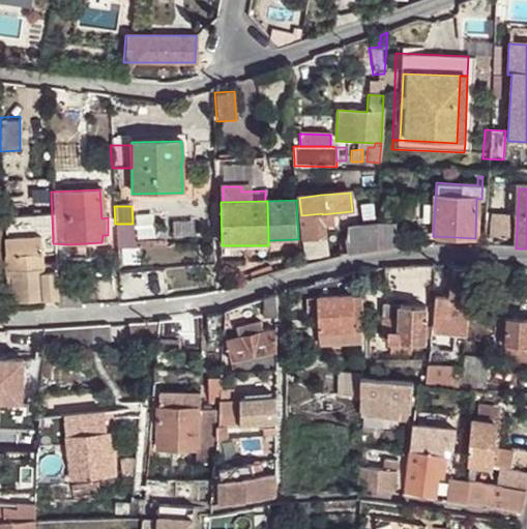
[(322,214),(322,213),(301,215),(303,242),(325,240),(323,226),(322,214)]
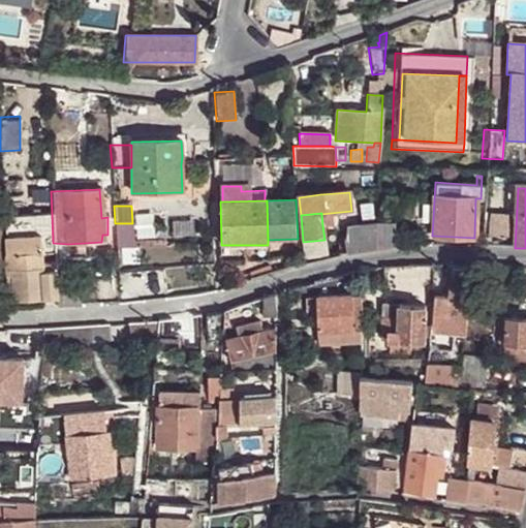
[(321,214),(322,225),(332,224),(331,213),(321,214)]
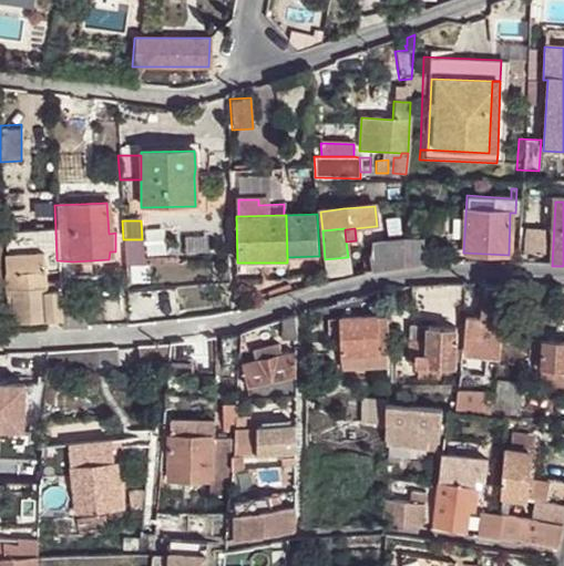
[(12,296),(12,325),(60,322),(59,304),(58,279),(57,260),(55,232),(4,233),(7,296),(12,296)]
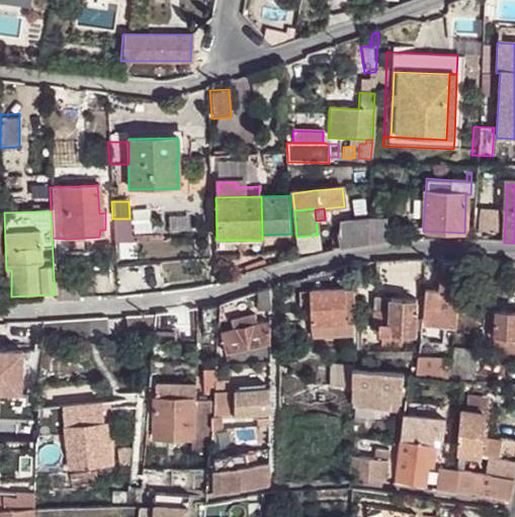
[(498,235),(500,214),(480,212),(479,233),(498,235)]
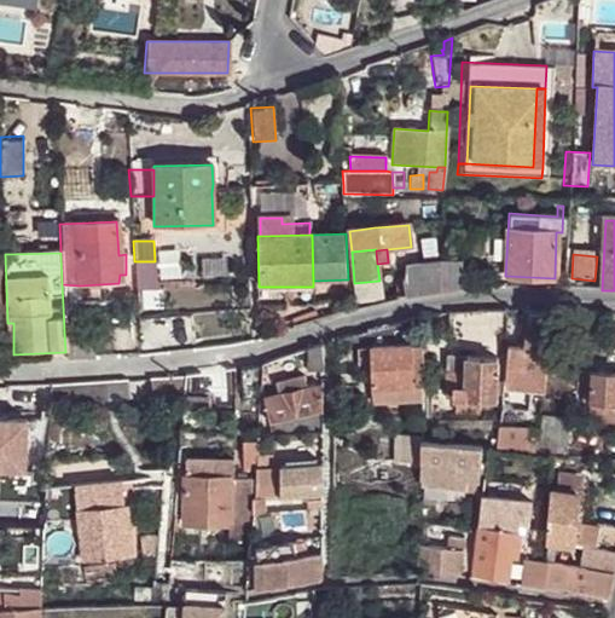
[(155,261),(134,261),(135,292),(156,290),(156,284),(155,261)]
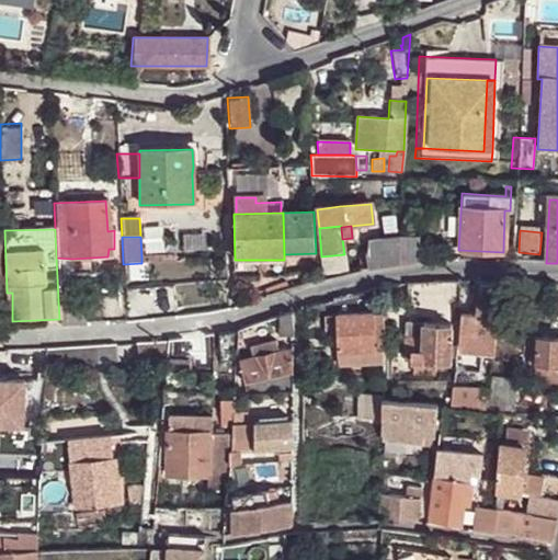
[(398,265),(400,237),(367,242),(366,255),(365,255),(367,272),(398,265)]
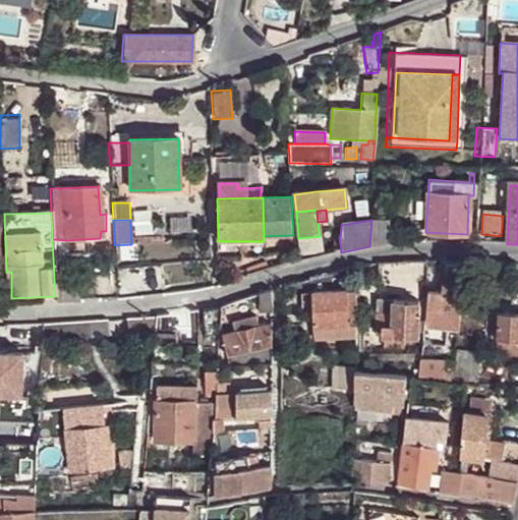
[(387,245),(389,221),(371,220),(369,246),(387,245)]
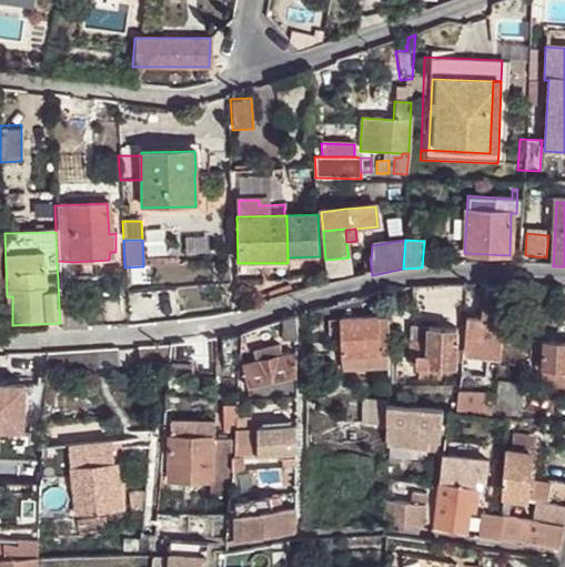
[(350,276),(349,257),(325,260),(326,280),(350,276)]
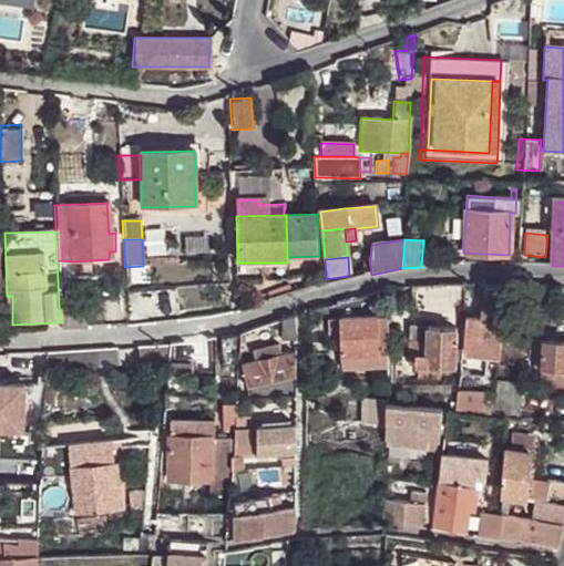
[(57,260),(58,279),(74,278),(73,261),(57,260)]
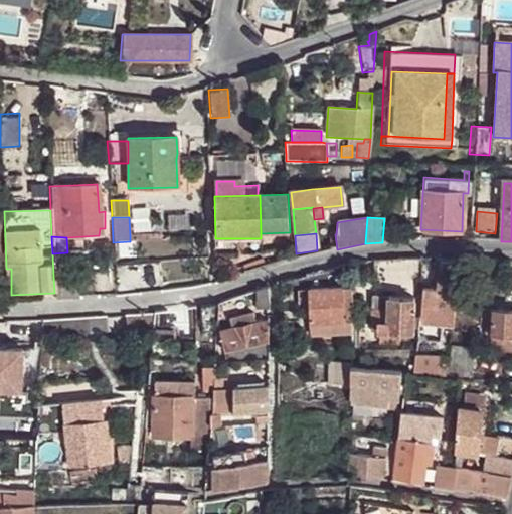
[(371,262),(369,262),(371,288),(418,287),(417,260),(394,261),(371,262)]
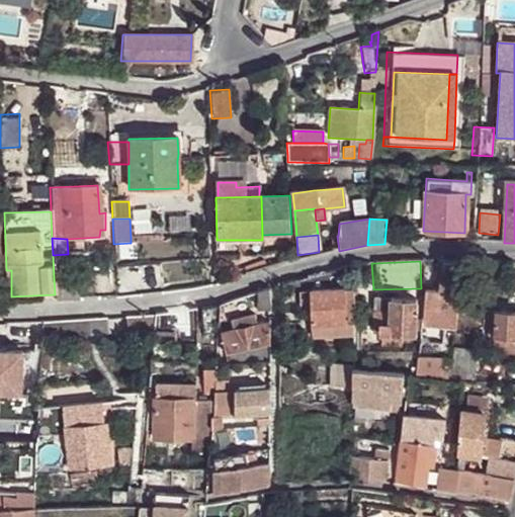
[(458,272),(459,264),(440,264),(439,272),(458,272)]
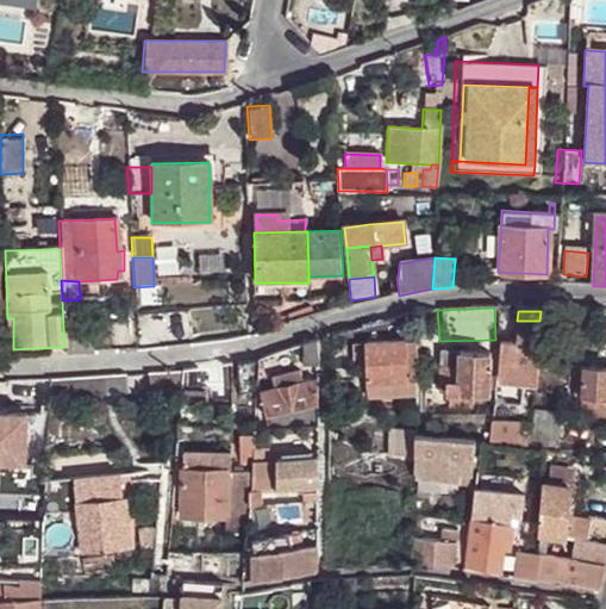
[(495,366),(533,370),(539,321),(517,321),(514,343),(499,342),(495,366)]
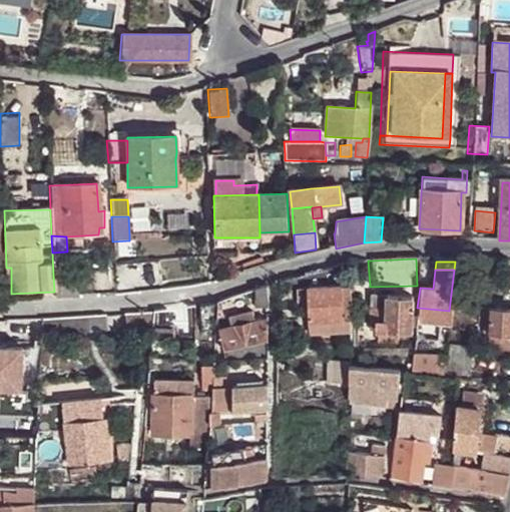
[(53,299),(78,297),(77,273),(53,275),(54,292),(53,299)]
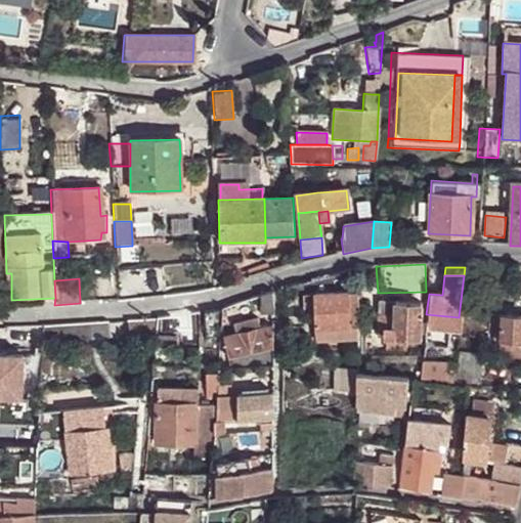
[(281,289),(281,296),(312,294),(312,331),(334,330),(334,339),(355,338),(355,329),(354,293),(347,293),(322,294),(322,278),(281,289)]
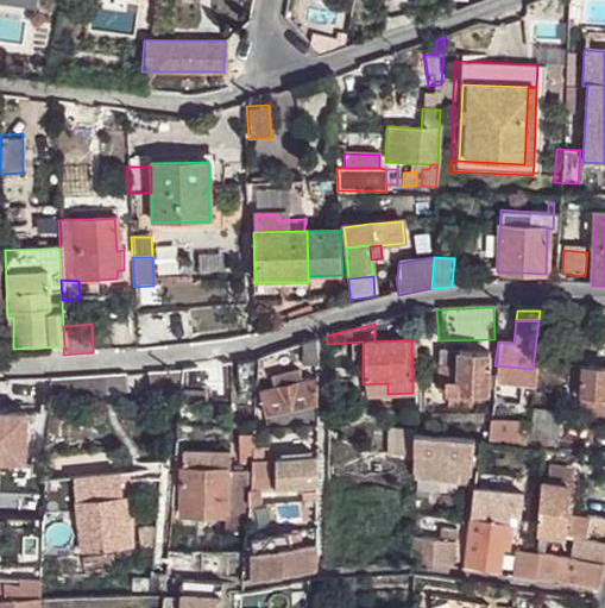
[(268,431),(314,427),(314,381),(300,383),(296,364),(314,363),(315,339),(275,352),(279,375),(270,377),(272,390),(258,393),(263,418),(265,417),(268,431)]
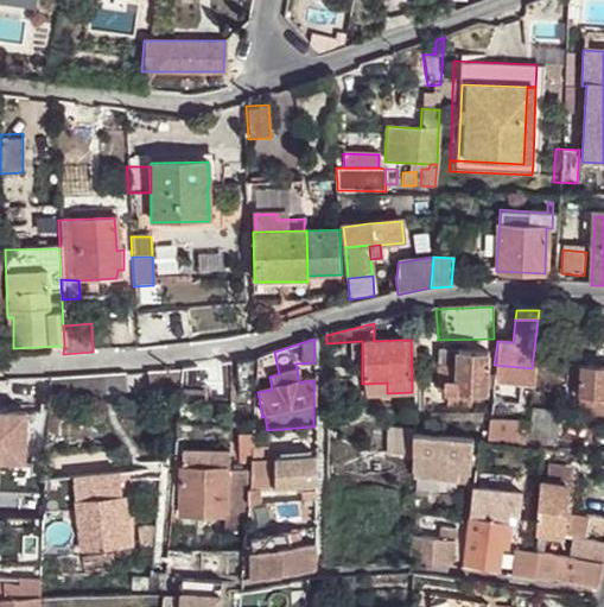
[(453,385),(456,352),(438,351),(436,384),(444,385),(453,385)]
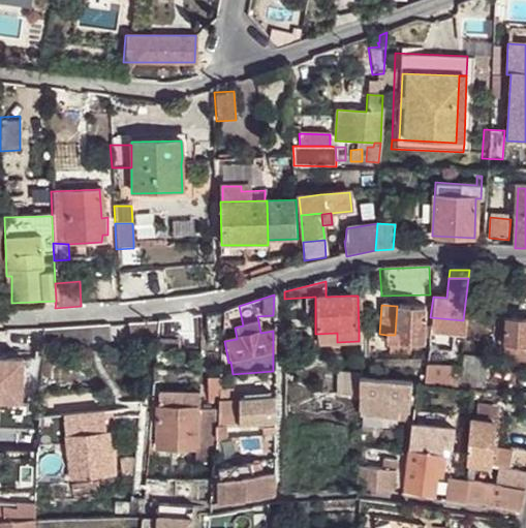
[(394,343),(408,343),(421,344),(424,308),(397,306),(395,335),(394,343)]
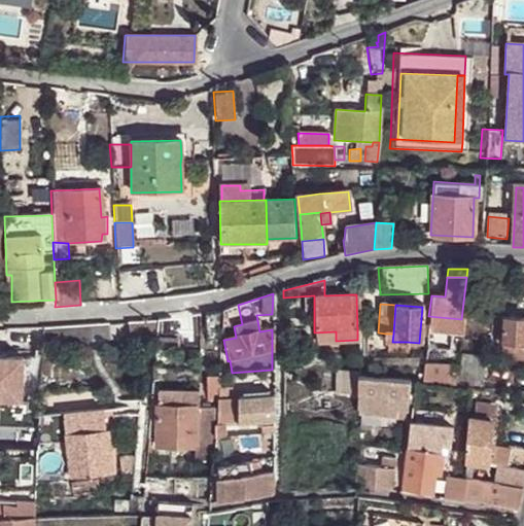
[(202,314),(204,340),(218,339),(220,310),(202,314)]
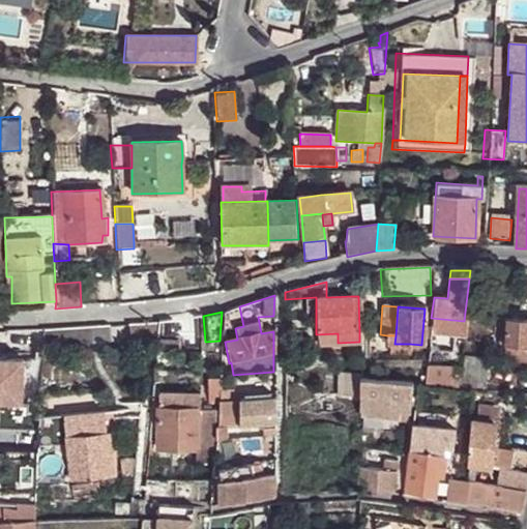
[(431,318),(430,333),(462,336),(464,321),(431,318)]
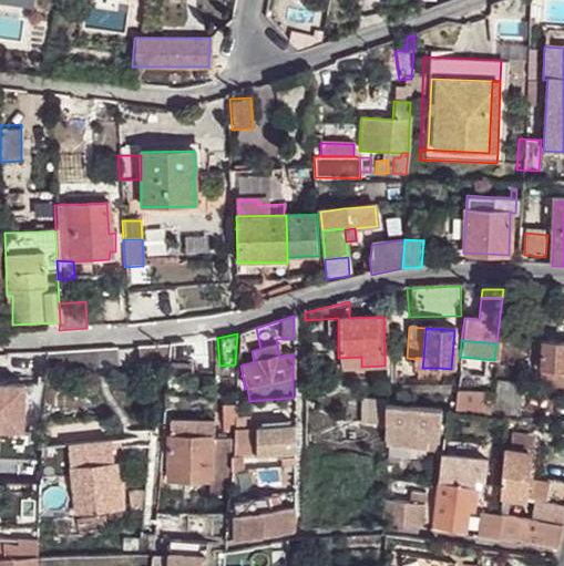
[(532,342),(530,370),(537,371),(540,343),(532,342)]
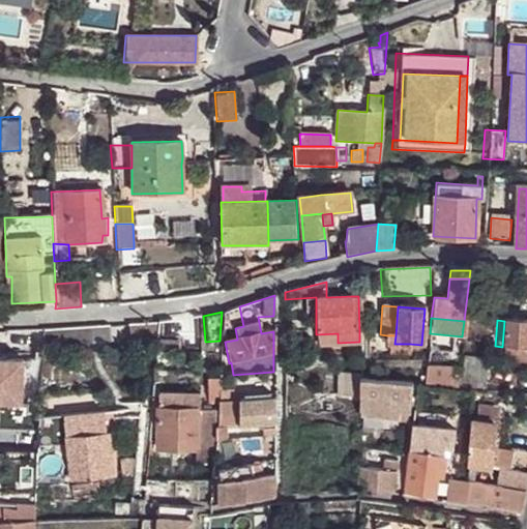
[(526,369),(526,322),(504,321),(502,347),(502,366),(526,369)]
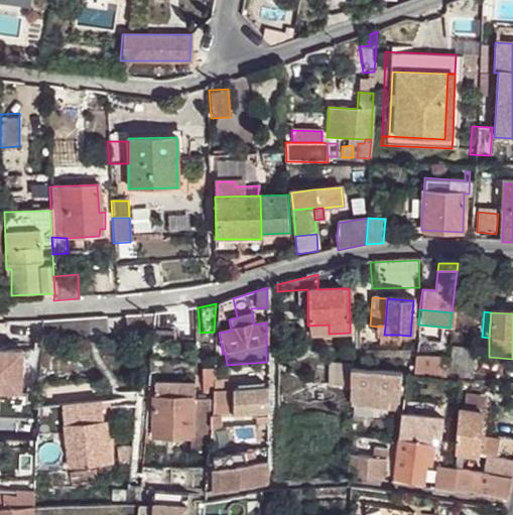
[(142,315),(123,316),(124,341),(140,340),(142,315)]
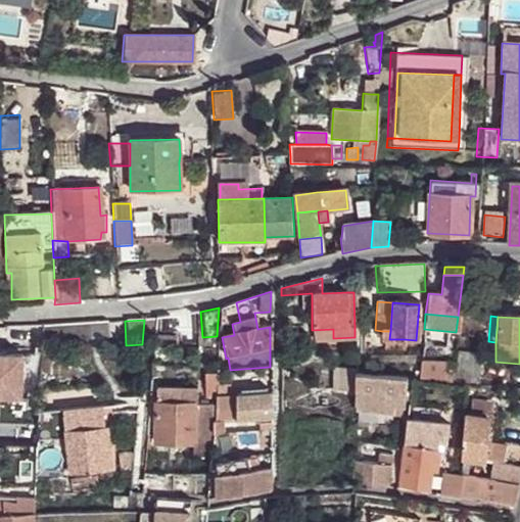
[(382,331),(381,338),(383,339),(389,339),(390,331),(382,331)]
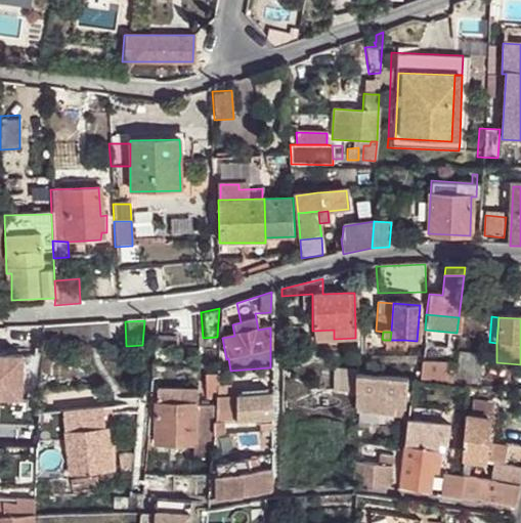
[(403,351),(404,340),(390,340),(384,340),(383,350),(403,351)]
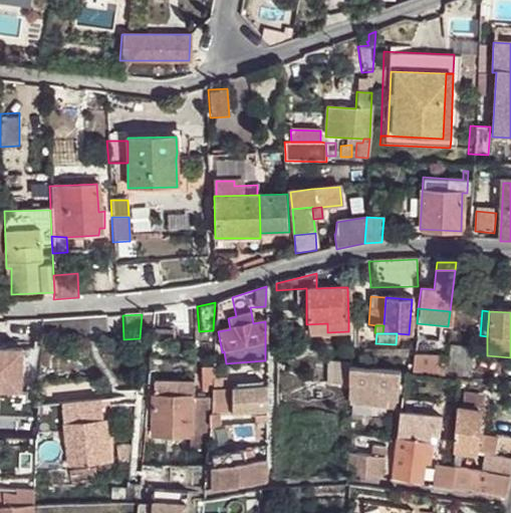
[(470,349),(447,346),(445,363),(444,363),(443,366),(443,368),(442,377),(458,378),(463,379),(463,369),(468,370),(470,349)]
